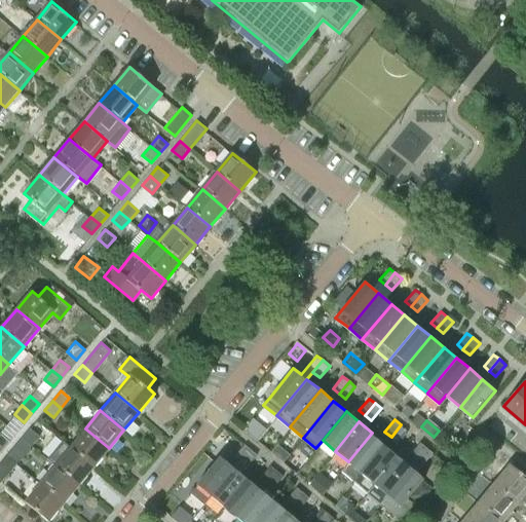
[(401,424),(391,437),(397,442),(407,430),(401,424)]
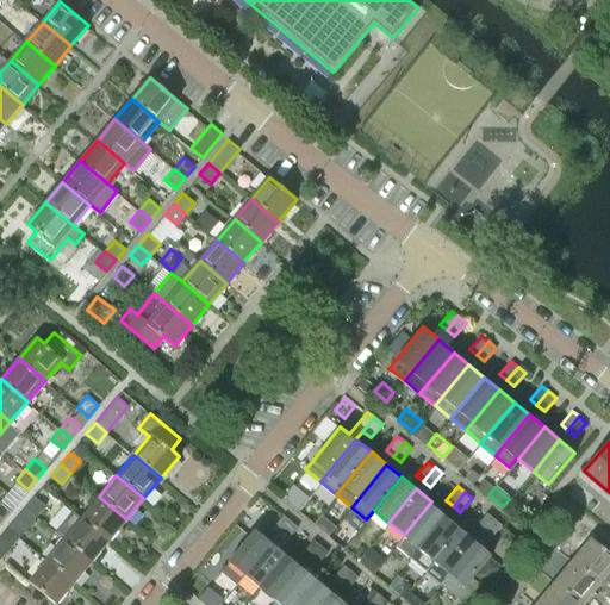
[(25,506),(37,515),(47,504),(35,494),(25,506)]
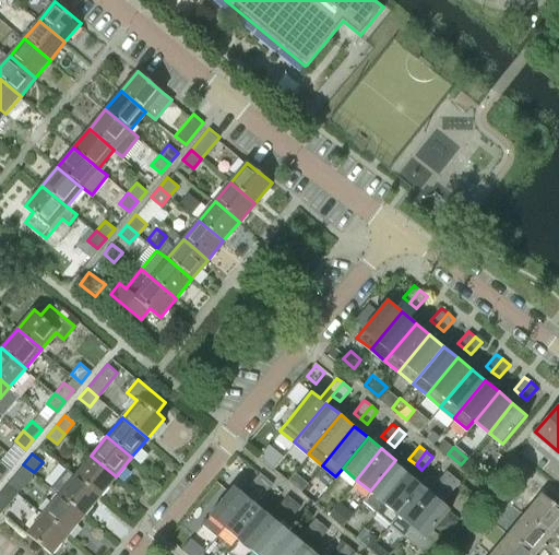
[(99,495),(116,476),(91,456),(75,474),(99,495)]
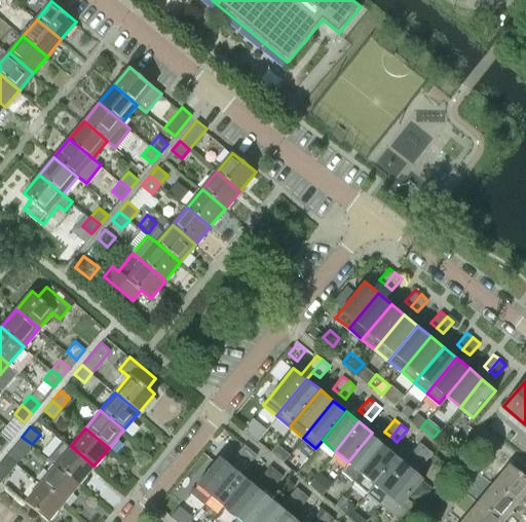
[(442,429),(435,438),(448,448),(455,440),(442,429)]
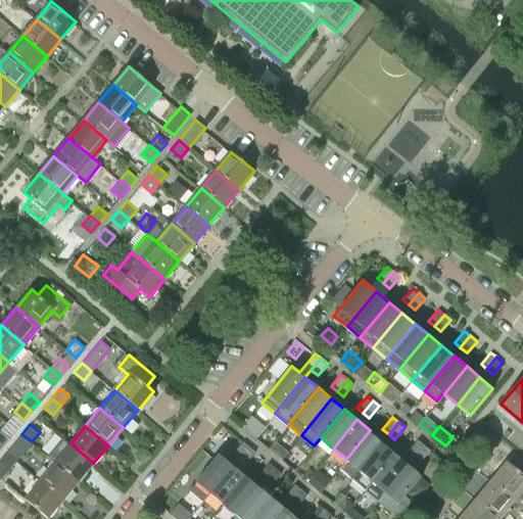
[(0,445),(1,446),(9,437),(0,429),(0,445)]
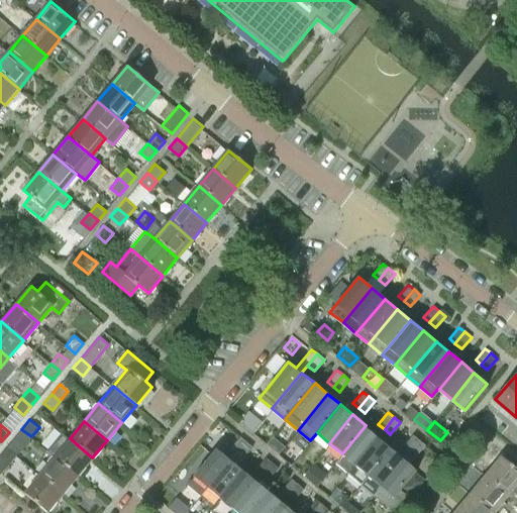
[(348,472),(370,446),(379,435),(366,425),(342,453),(335,462),(348,472)]
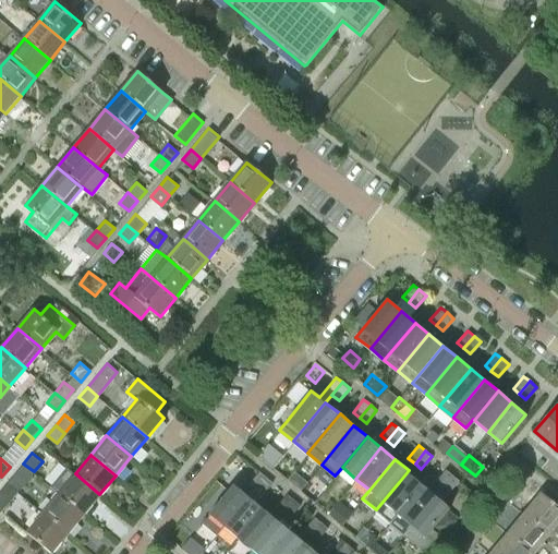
[(17,491),(34,471),(23,464),(8,482),(17,491)]
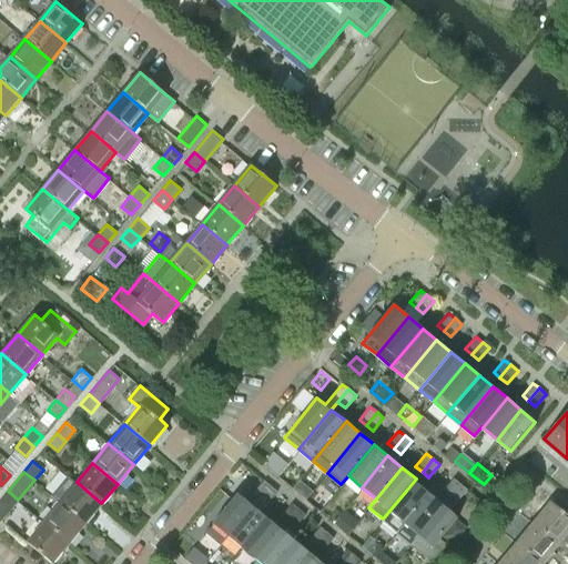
[(101,503),(77,482),(67,474),(51,494),(60,502),(85,523),(101,503)]
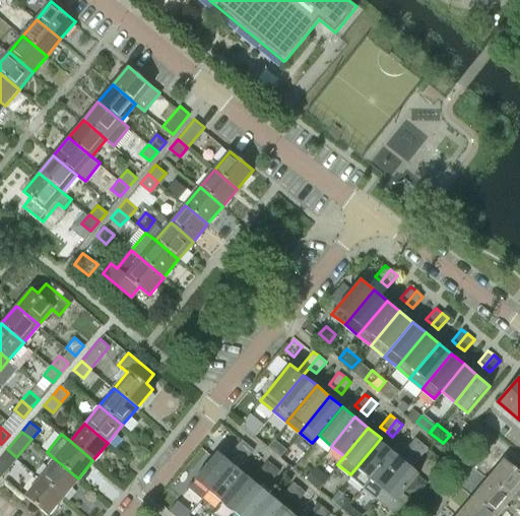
[(394,449),(363,486),(377,497),(421,441),(415,436),(400,454),(394,449)]
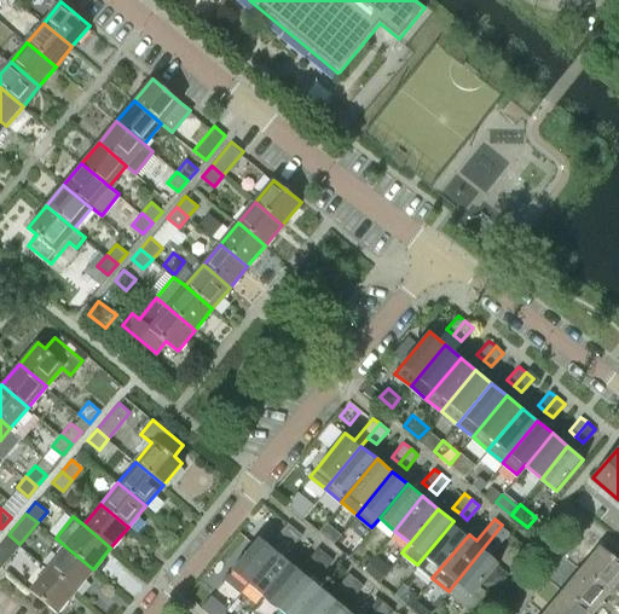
[(248,583),(295,526),(288,521),(268,545),(259,537),(225,579),(241,592),(248,583)]
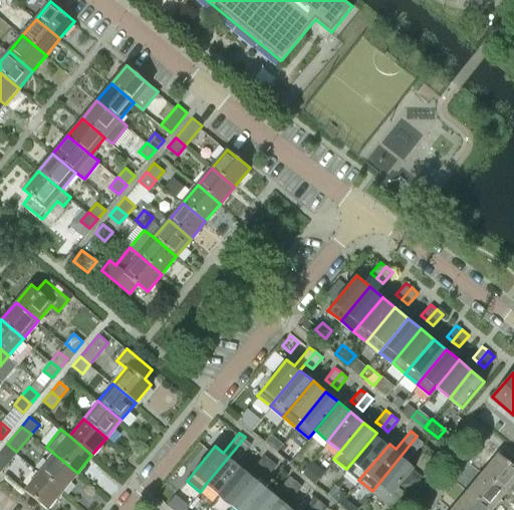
[(346,469),(358,480),(390,444),(376,433),(367,444),(346,469)]
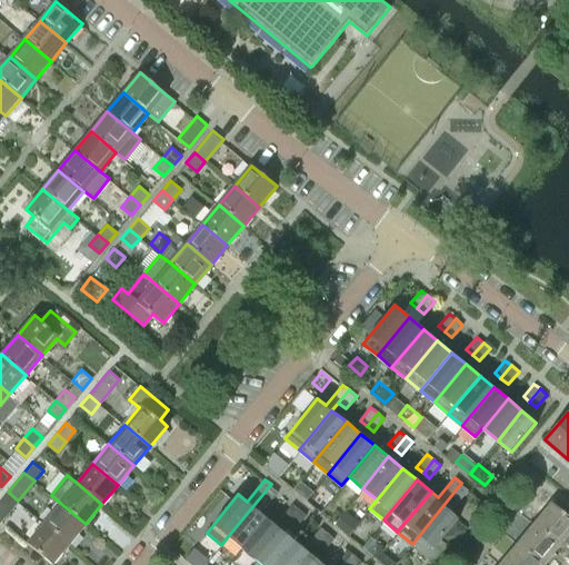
[(459,515),(452,508),(468,488),(461,483),(412,544),(429,558),(436,557),(447,543),(440,537),(459,515)]
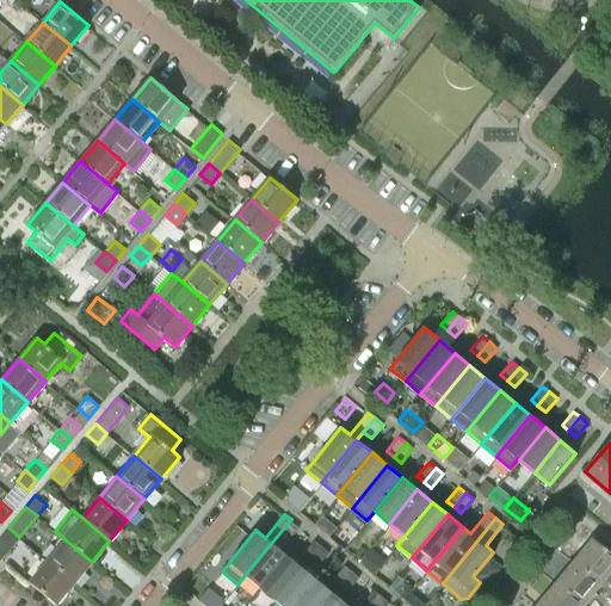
[(287,555),(279,549),(298,525),(291,519),(245,575),(260,588),(287,555)]
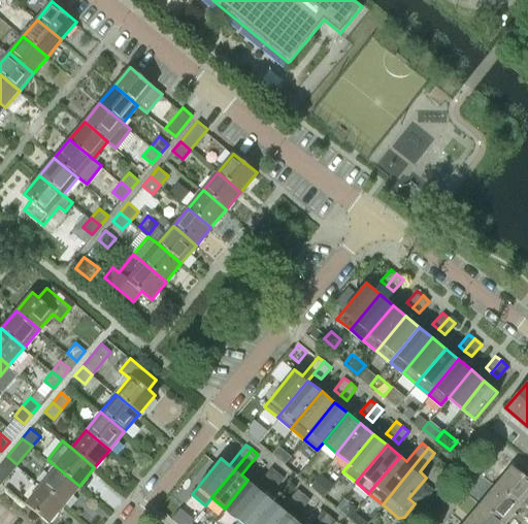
[(0,483),(17,464),(7,456),(0,464),(0,483)]
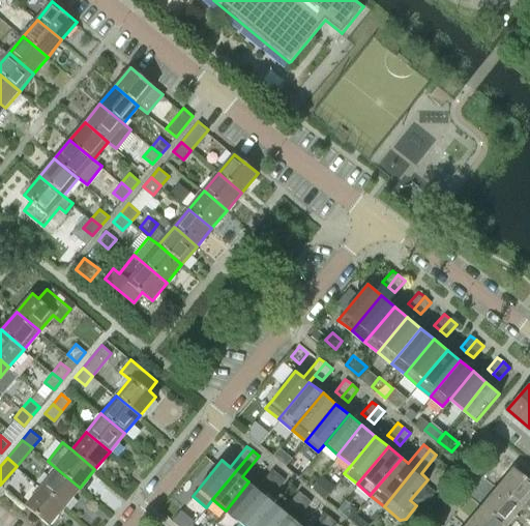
[(514,466),(498,486),(522,506),(521,507),(529,514),(529,516),(529,518),(529,478),(524,473),(526,471),(518,465),(516,467),(514,466)]
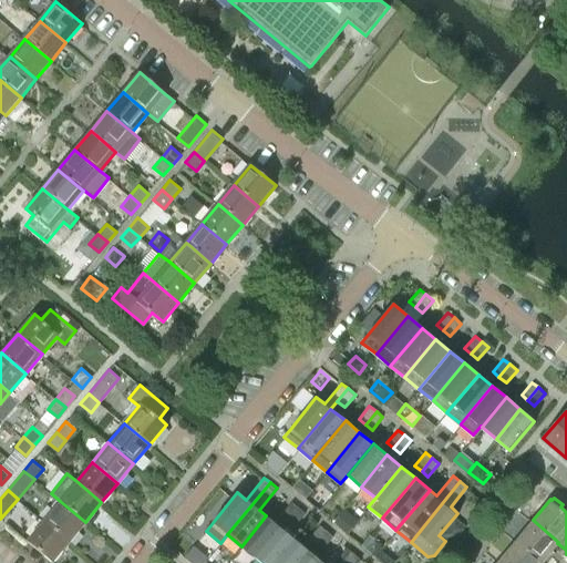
[(69,541),(85,522),(60,501),(44,520),(69,541)]
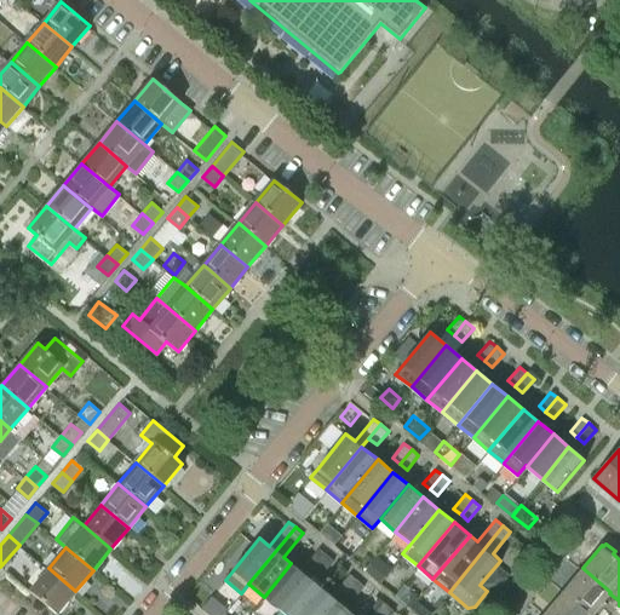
[(314,567),(326,552),(319,547),(308,561),(314,567)]
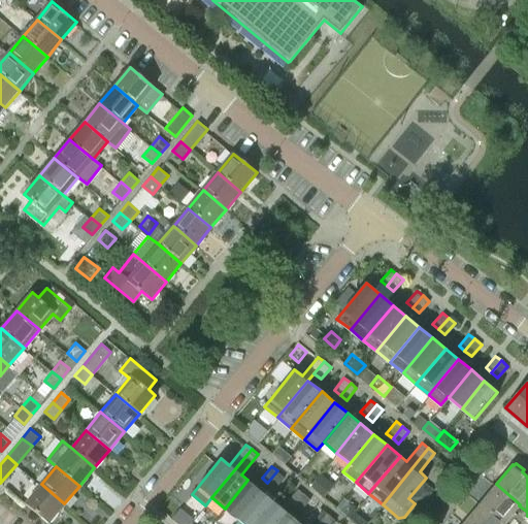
[(277,470),(267,483),(274,488),(284,477),(277,470)]
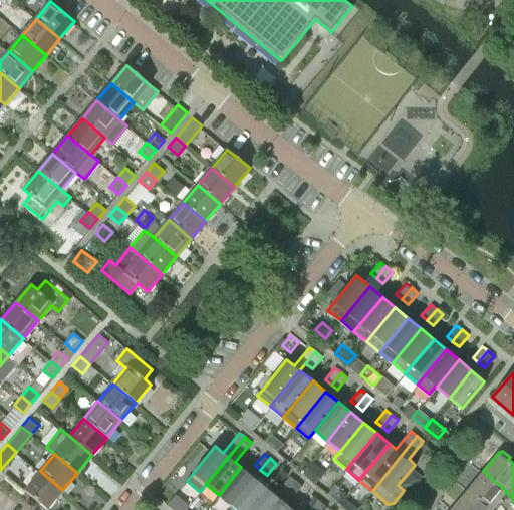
[(231,505),(254,478),(241,467),(219,495),(231,505)]
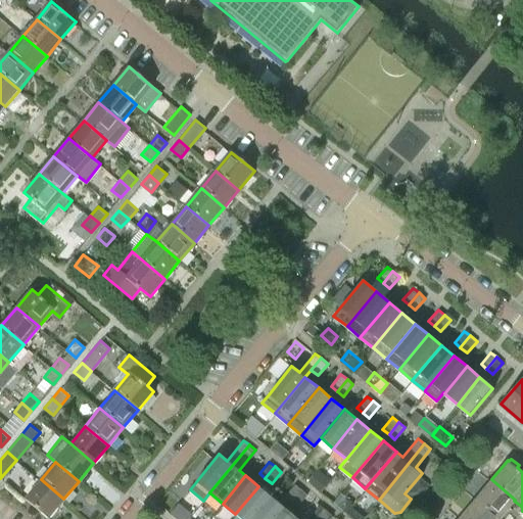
[(48,517),(63,499),(41,479),(26,498),(48,517)]
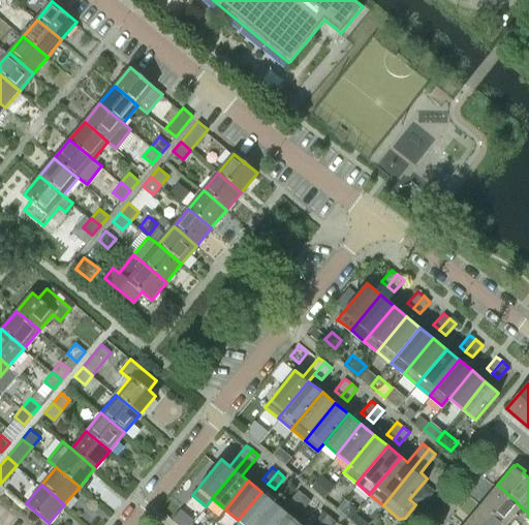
[(505,524),(520,506),(521,505),(497,485),(481,504),(505,524)]
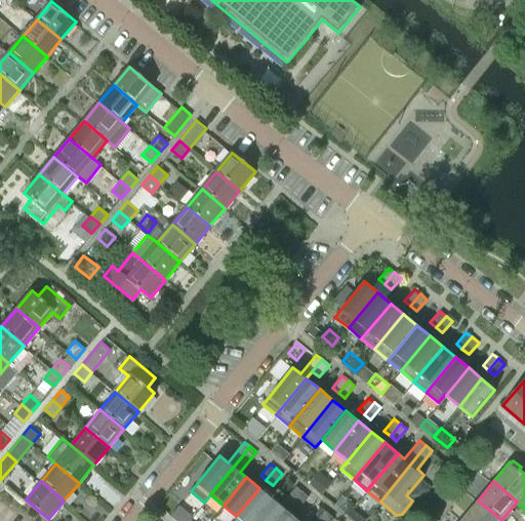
[(292,502),(303,489),(296,485),(286,496),(292,502)]
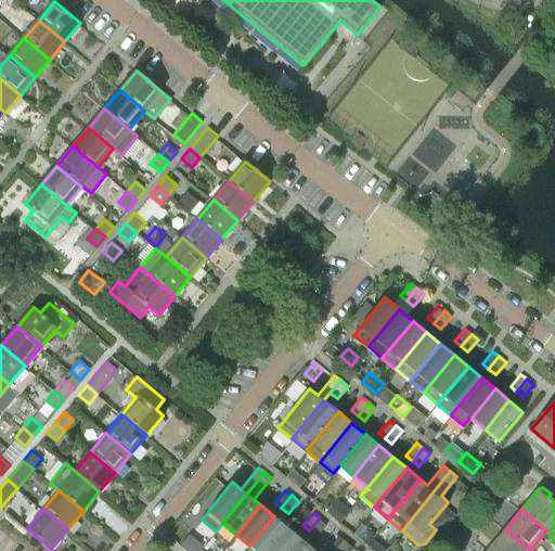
[(256,550),(268,550),(288,527),(274,516),(249,546),(256,550)]
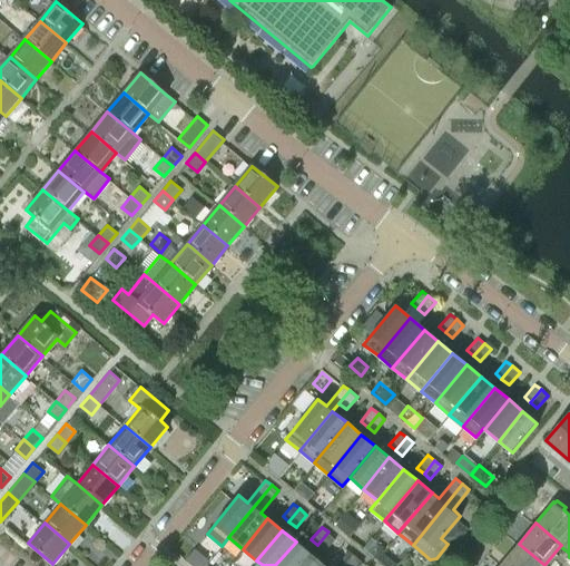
[(328,532),(317,545),(324,550),(335,537),(328,532)]
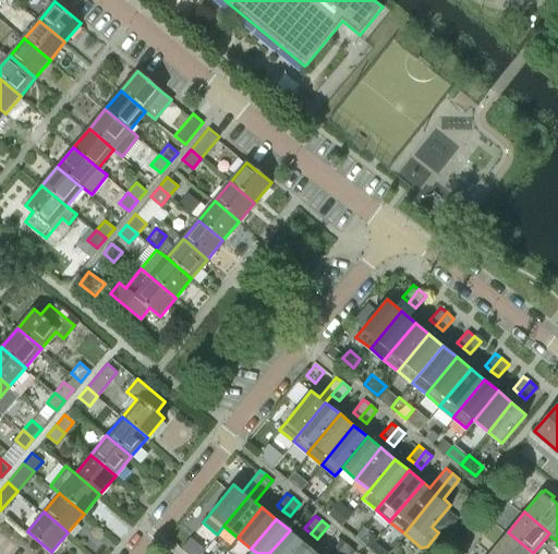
[(292,553),(303,541),(290,530),(269,553),(292,553)]
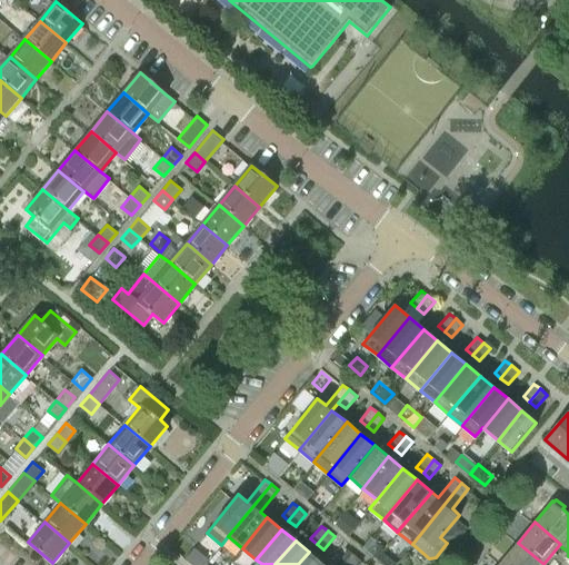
[(503,564),(542,564),(543,564),(518,543),(501,563),(503,564)]
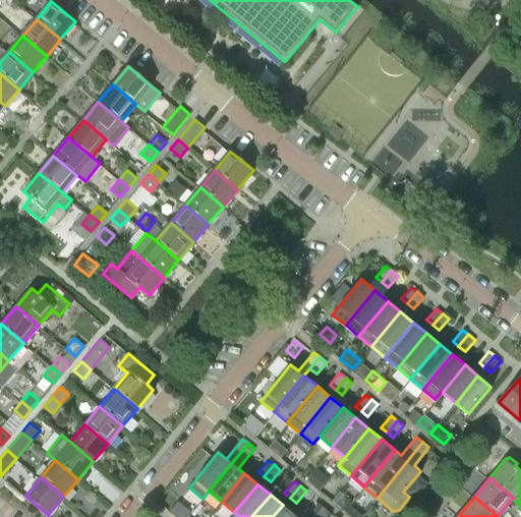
[(312,516),(316,516),(326,507),(320,502),(309,514),(312,516)]
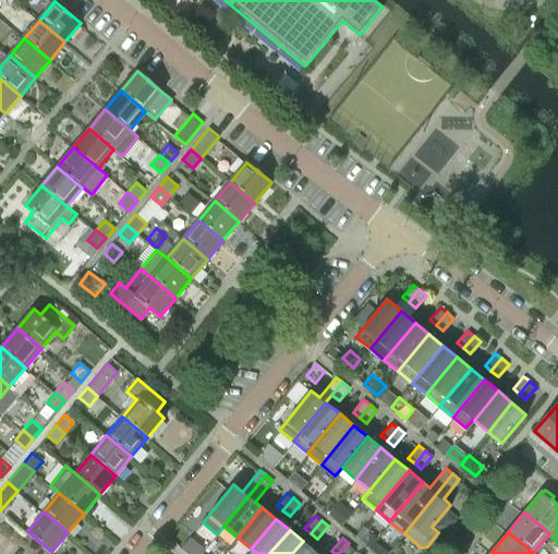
[(316,553),(317,553),(303,541),(292,553),(316,553)]
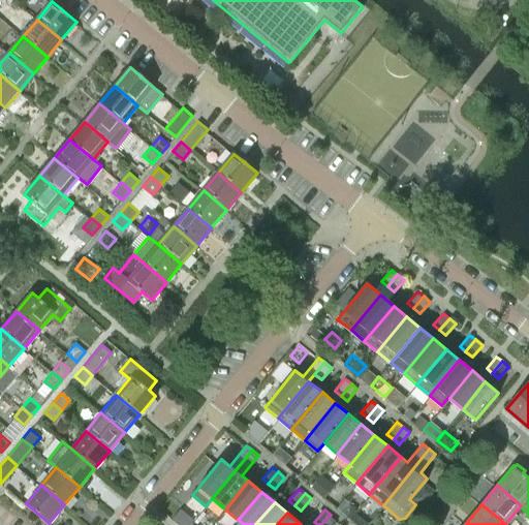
[(331,515),(321,524),(332,524),(337,520),(331,515)]
